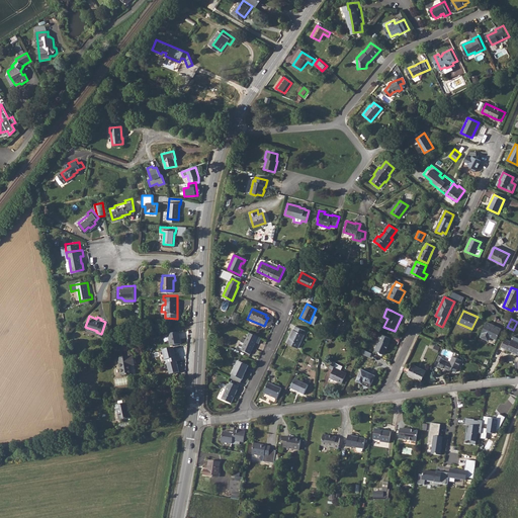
[(501,330),(501,328),(487,322),(482,333),(483,333),(481,337),(489,341),(490,337),(496,339),(499,334),(501,336),(503,331),(501,330)]
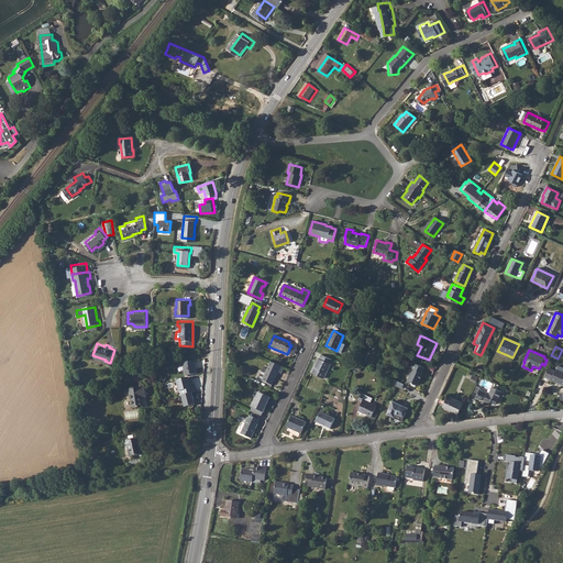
[(330,363),(332,360),(321,354),(319,359),(319,357),(312,373),(324,378),(331,364),(330,363)]
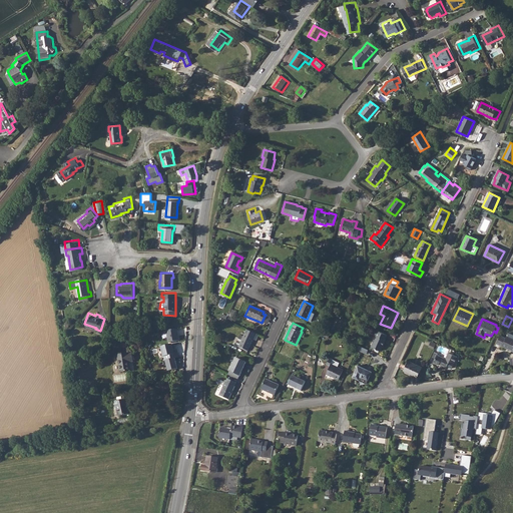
[(176,327),(165,329),(167,340),(178,338),(176,327)]
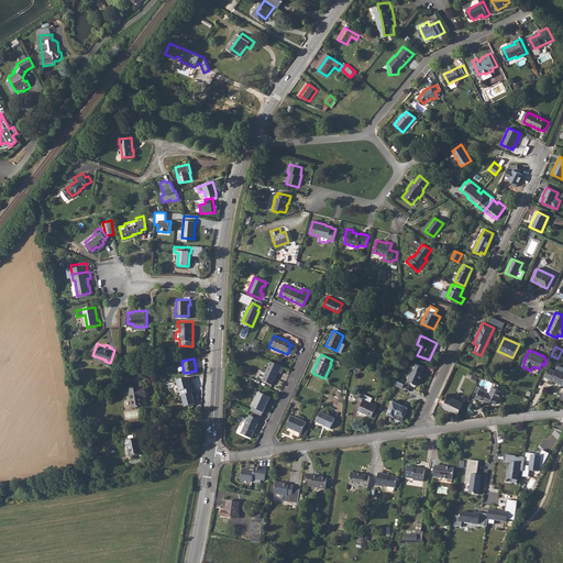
[(422,373),(426,367),(415,363),(412,368),(414,368),(408,381),(418,385),(423,373),(422,373)]
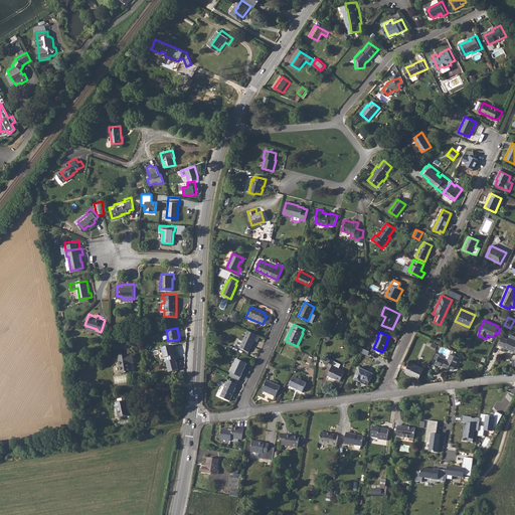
[(247,353),(253,340),(245,336),(244,335),(243,335),(242,336),(241,336),(240,337),(235,348),(247,353)]
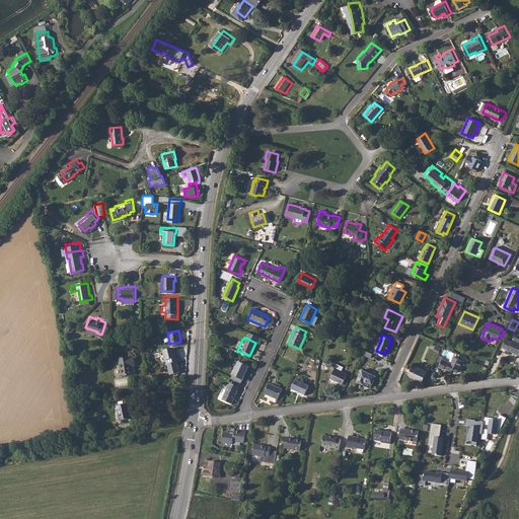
[(518,343),(513,341),(513,340),(512,342),(506,340),(502,348),(518,355),(518,343)]
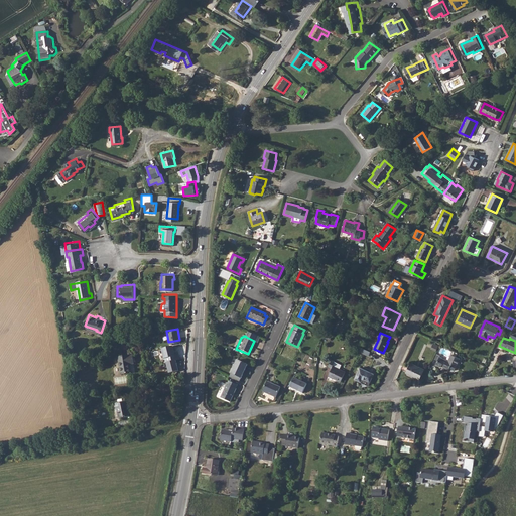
[(171,344),(161,347),(164,361),(174,358),(178,357),(176,351),(173,352),(171,344)]
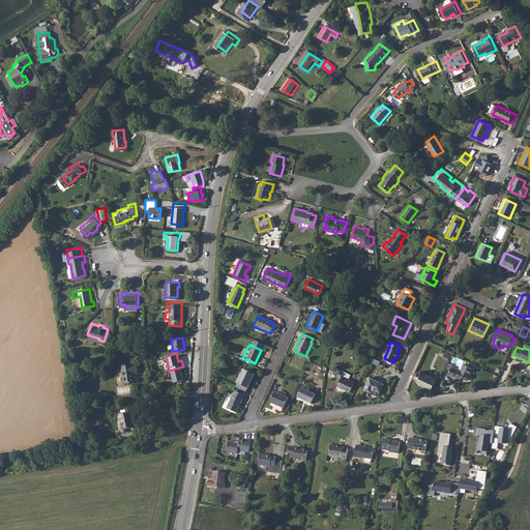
[(380,361),(371,356),(369,360),(379,365),(380,361)]
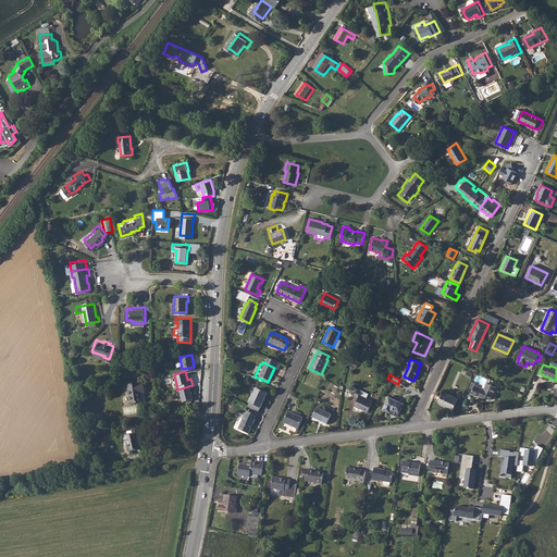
[(134,382),(134,381),(122,384),(126,401),(138,398),(135,386),(137,386),(137,382),(134,382)]
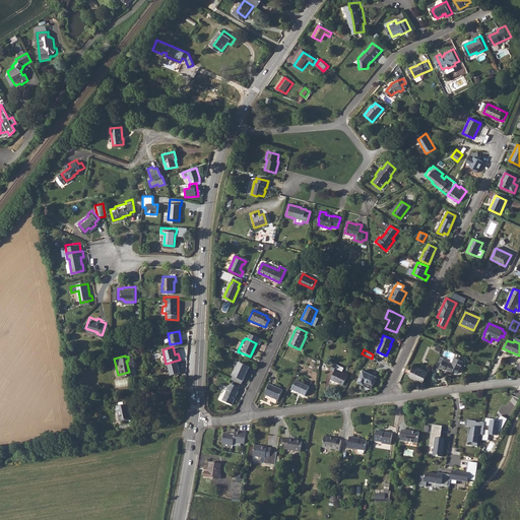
[(440,368),(443,360),(444,359),(441,356),(436,368),(439,369),(440,368)]
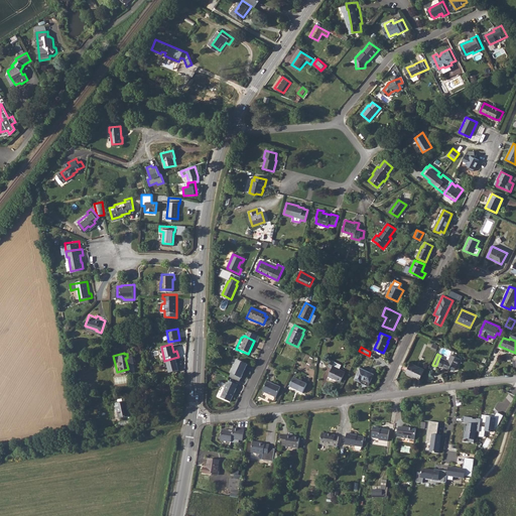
[(439,357),(436,365),(441,367),(442,366),(449,370),(449,369),(455,371),(460,359),(452,355),(448,361),(439,357)]
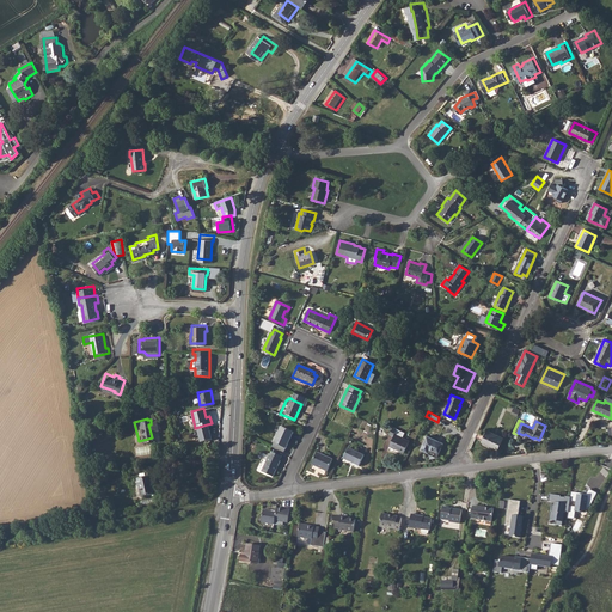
[(195,428),(194,428),(195,433),(197,433),(200,440),(210,436),(207,424),(195,428)]
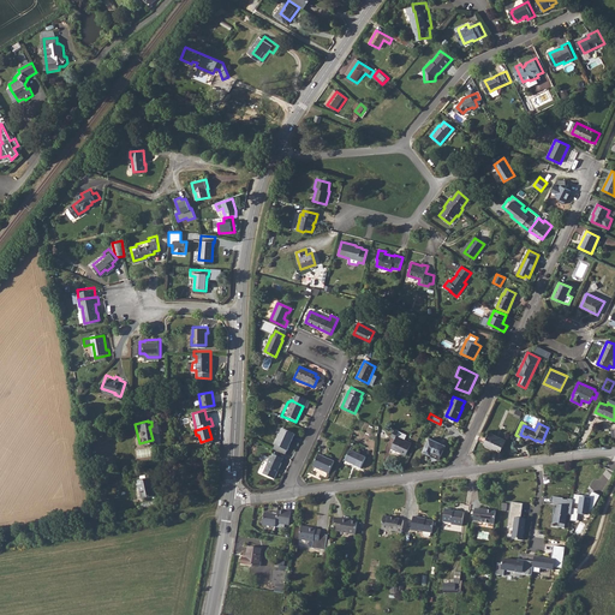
[(293,435),(282,429),(274,445),(286,451),(293,435)]
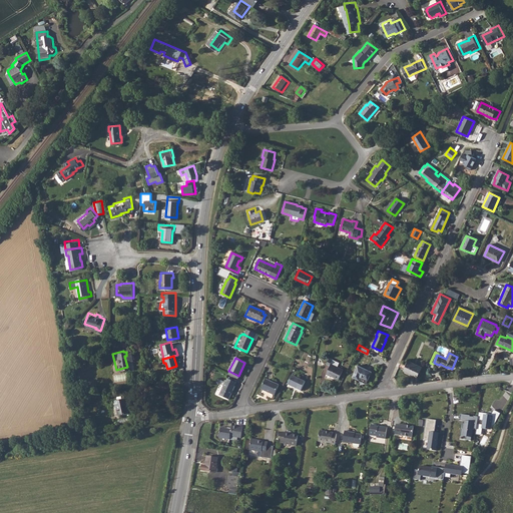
[(340,363),(330,358),(327,365),(330,366),(327,374),(339,380),(344,370),(338,367),(340,363)]
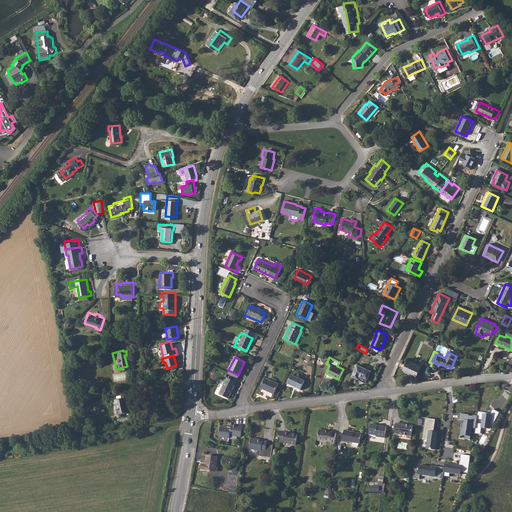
[(416,376),(421,367),(407,360),(403,370),(416,376)]
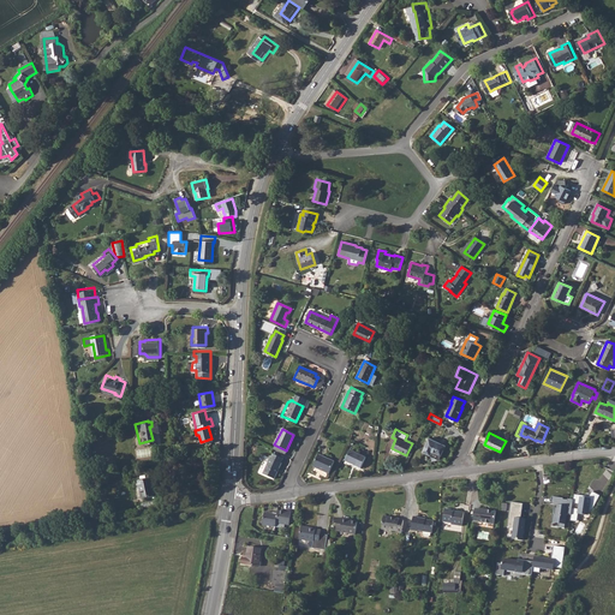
[(446,446),(429,439),(423,452),(440,459),(446,446)]
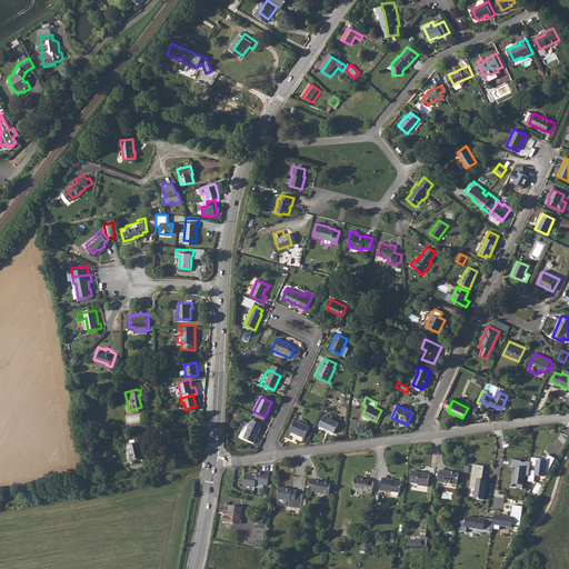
[(333,433),(339,423),(325,417),(319,427),(333,433)]
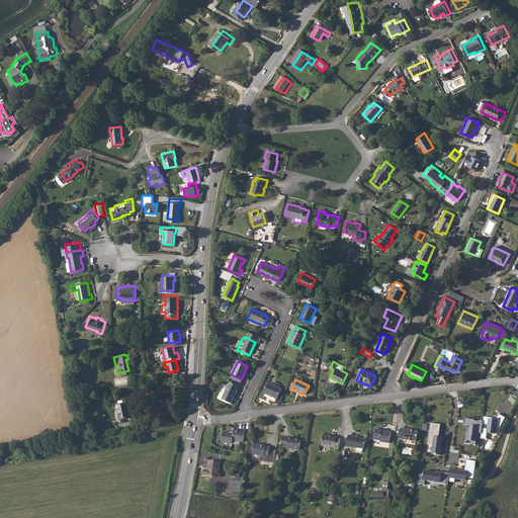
[(234,389),(236,385),(229,382),(227,385),(226,385),(220,398),(229,402),(235,390),(234,389)]
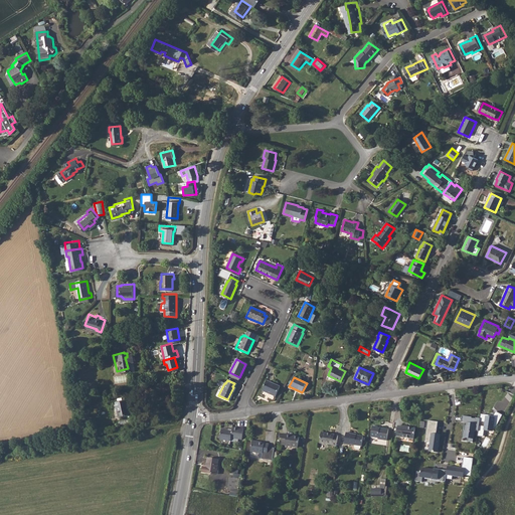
[(280,386),(267,381),(263,391),(276,396),(280,386)]
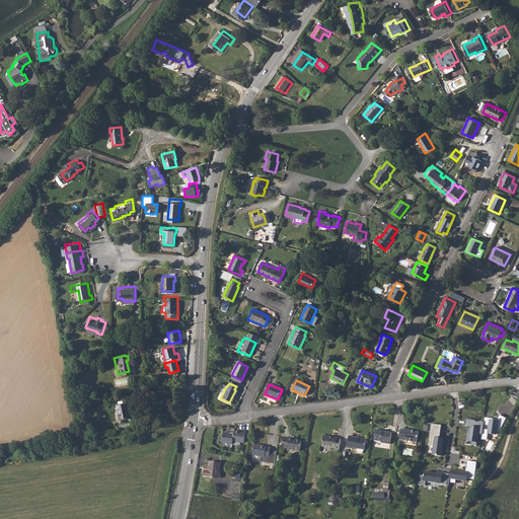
[(132,419),(128,403),(117,406),(121,421),(132,419)]
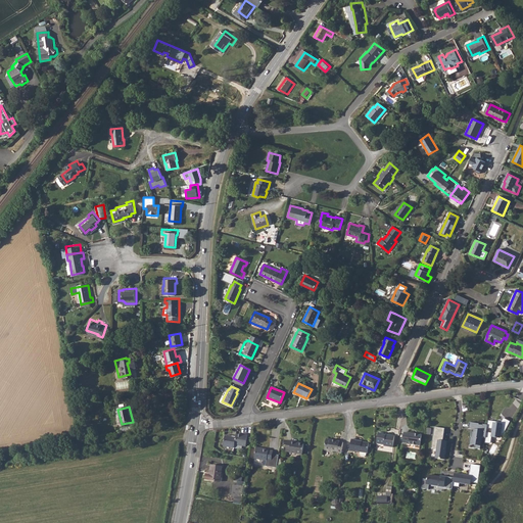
[(478,422),(469,421),(468,427),(474,428),(473,431),(471,430),(469,442),(475,443),(474,446),(480,447),(481,436),(485,436),(487,424),(482,423),(482,424),(478,423),(478,422)]
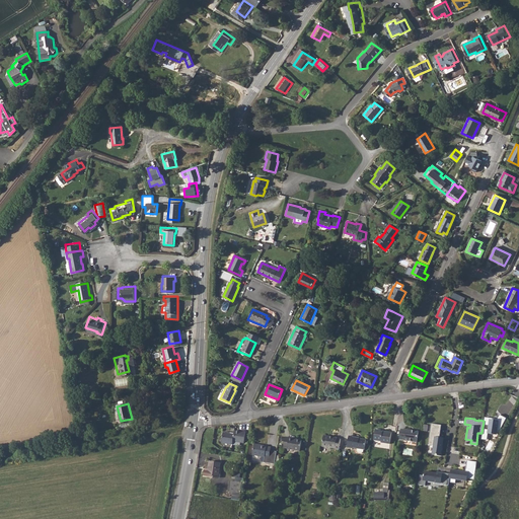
[(431,453),(439,454),(442,437),(438,436),(439,424),(430,423),(426,443),(432,444),(431,453)]
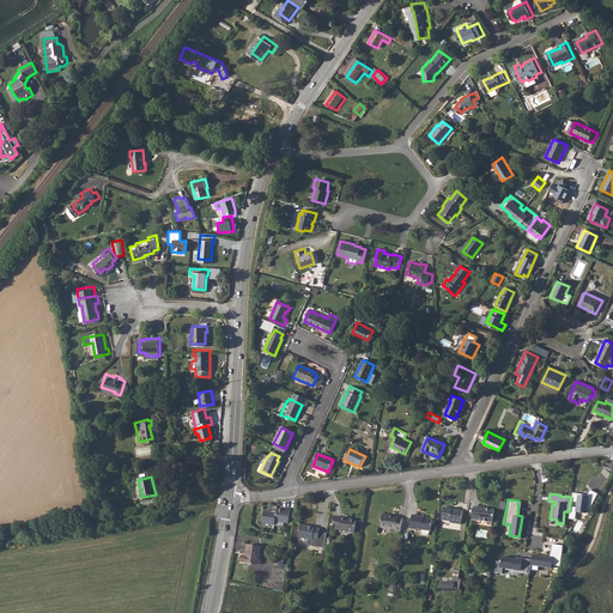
[(263,509),(262,522),(275,523),(275,520),(289,522),(291,508),(286,508),(286,509),(278,508),(277,510),(272,509),(272,510),(263,509)]
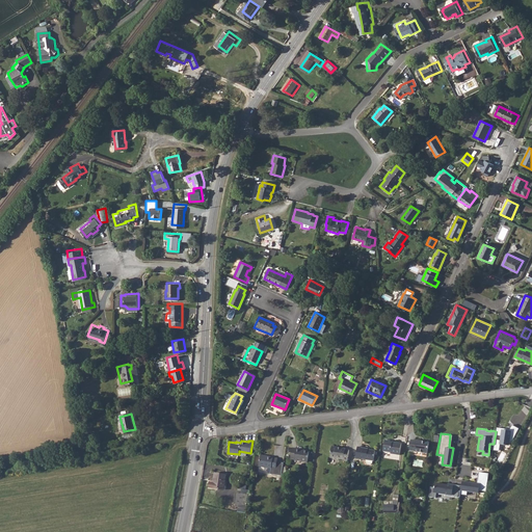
[(400,455),(402,444),(392,443),(392,442),(386,441),(384,452),(392,453),(392,454),(400,455)]
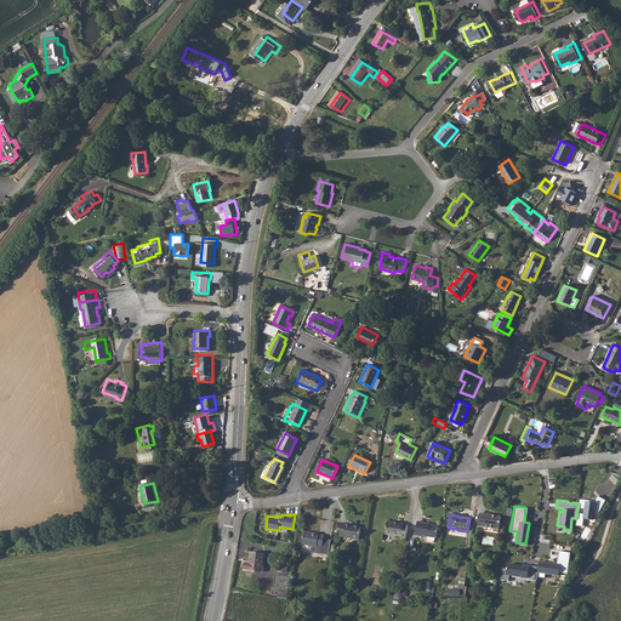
[(500,529),(501,518),(482,516),(480,528),(500,529)]
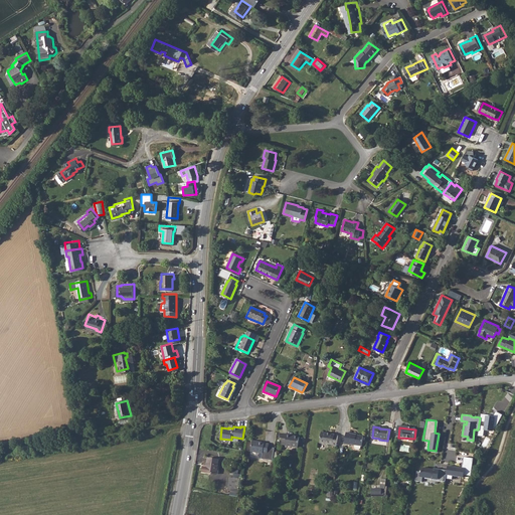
[(335,436),(335,435),(322,432),(320,443),(333,445),(333,447),(337,447),(339,436),(335,436)]
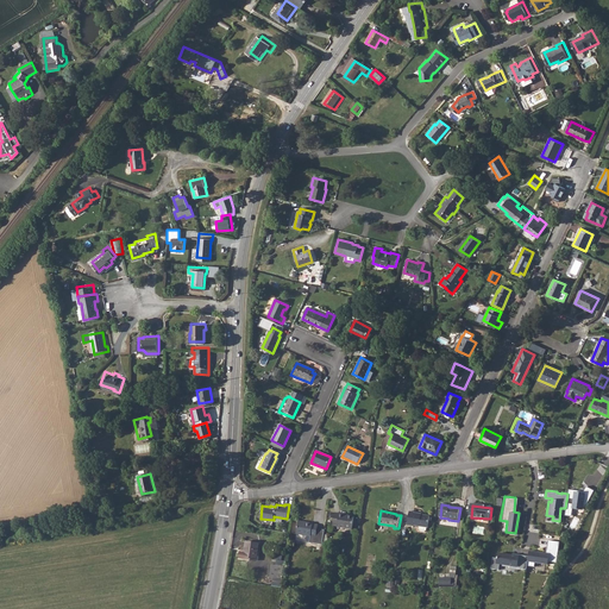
[(339,513),(338,513),(336,526),(338,526),(338,527),(351,529),(353,516),(339,514),(339,513)]
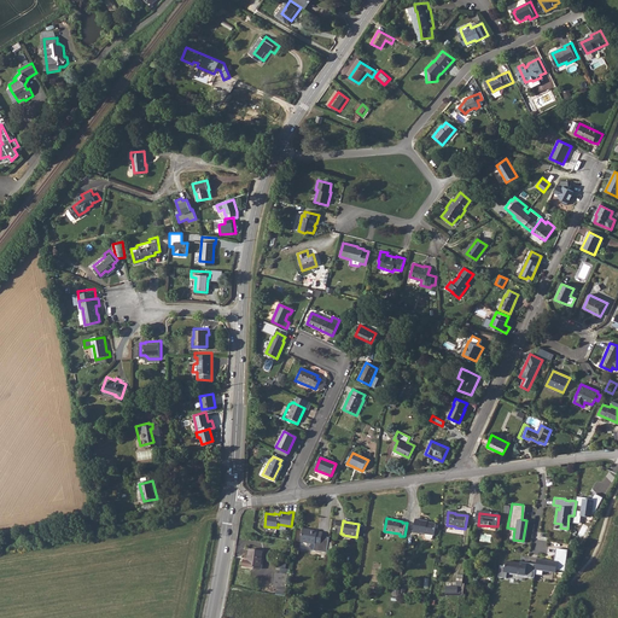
[(425,536),(435,537),(435,538),(437,525),(429,525),(429,524),(421,523),(421,522),(417,520),(413,536),(420,537),(421,536),(425,536)]
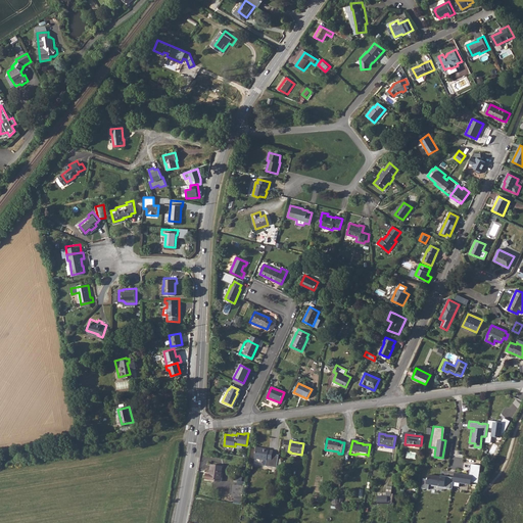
[(270,449),(270,448),(256,446),(254,458),(268,460),(267,466),(277,467),(279,454),(278,454),(278,456),(273,455),(273,454),(274,449),(270,449)]
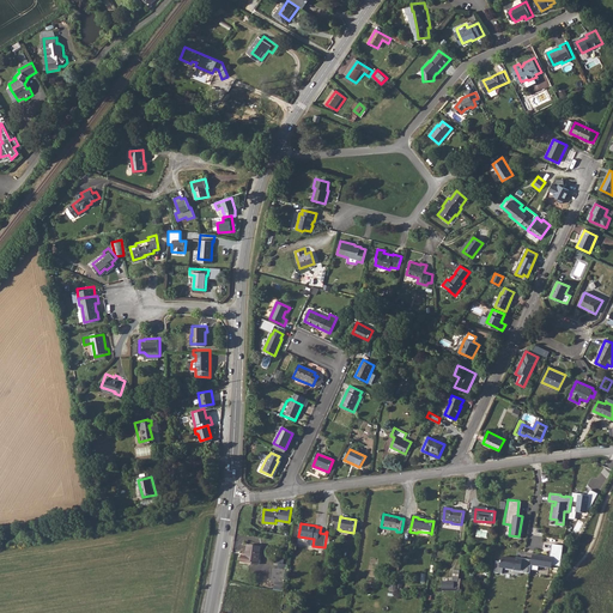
[(258,560),(260,542),(248,541),(247,551),(243,551),(242,558),(258,560)]
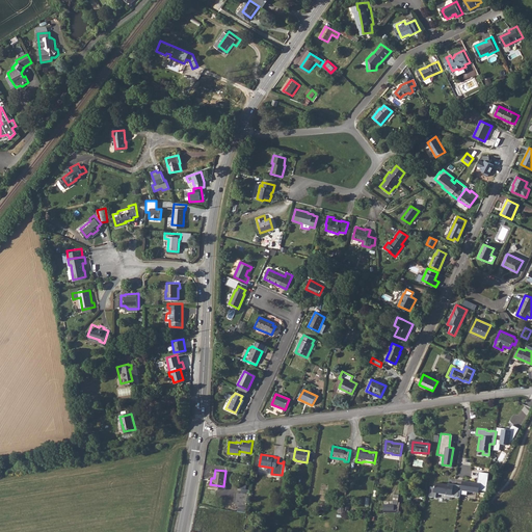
[(485,491),(488,474),(478,472),(476,483),(461,481),(461,486),(460,495),(467,496),(467,491),(478,493),(478,490),(485,491)]
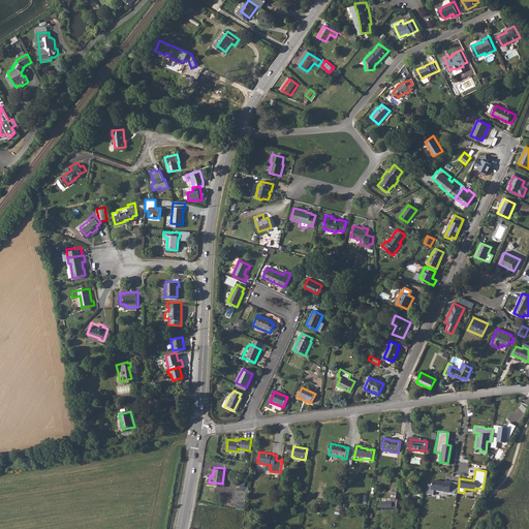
[(443,493),(457,495),(458,492),(459,484),(445,481),(444,483),(432,480),(431,485),(428,485),(427,494),(433,495),(434,490),(443,492),(443,493)]
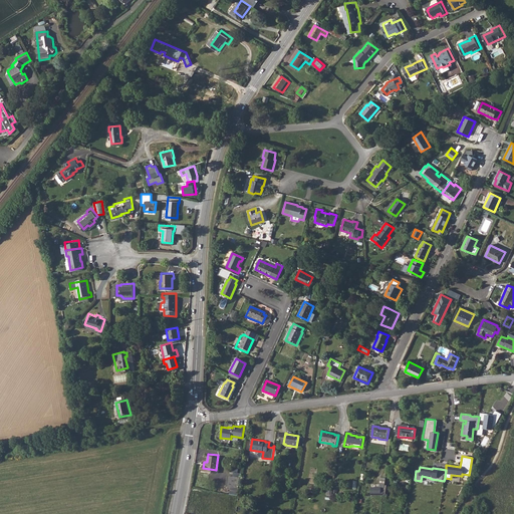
[(237,496),(241,474),(234,472),(233,477),(229,476),(227,487),(230,487),(229,494),(237,496)]
